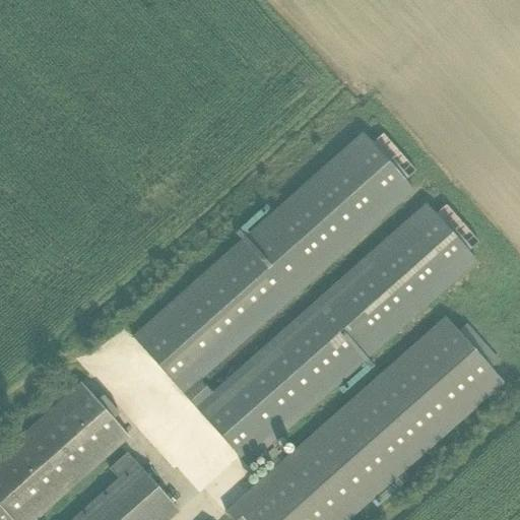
[(200,380),(412,191),(403,181),(415,171),(382,134),(371,144),(362,133),(132,337),(247,466),(475,262),(466,252),(478,242),(445,205),(434,214),(425,204),(212,393),(200,380)]
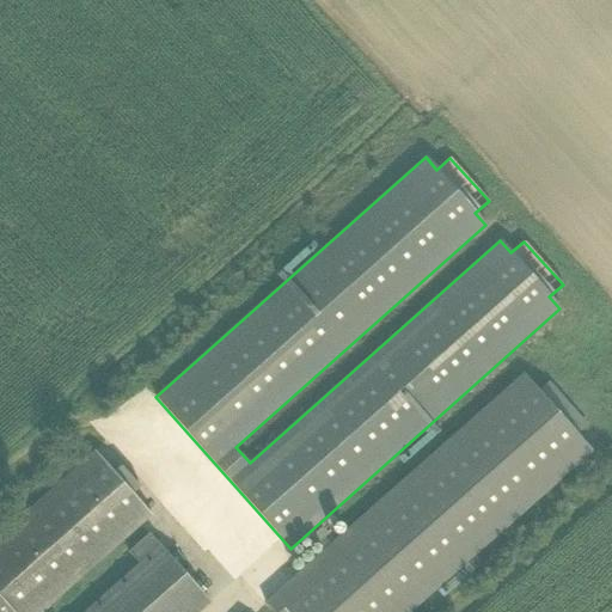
[(271,611),(403,611),(589,447),(522,372),(263,601),(271,611)]
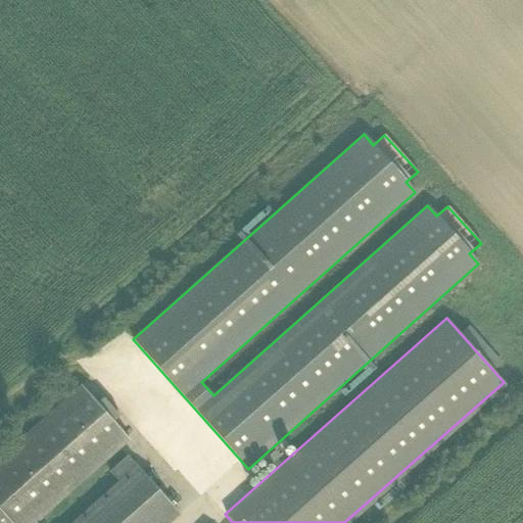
[(81,385),(0,456),(0,522),(36,522),(130,440),(113,422),(120,417),(103,397),(96,403),(81,385)]
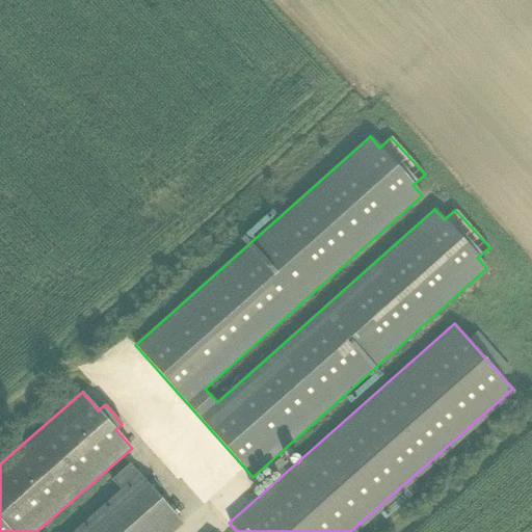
[(130,464),(111,480),(120,489),(137,473),(130,464)]
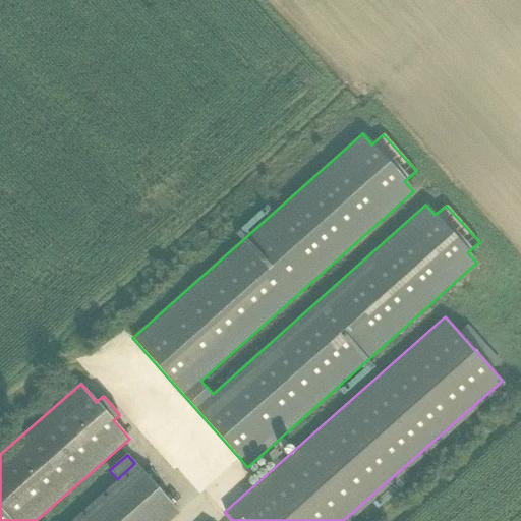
[(168,520),(178,512),(135,465),(72,520),(168,520)]
